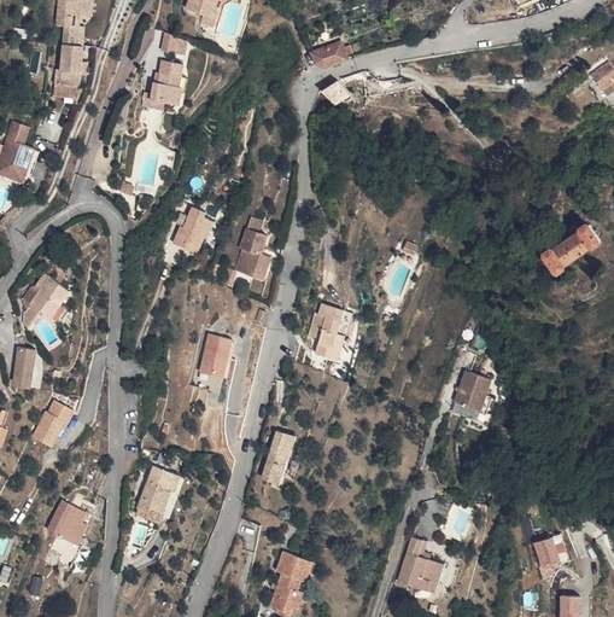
[(56,0),(54,24),(63,25),(58,69),(54,69),(53,85),(75,87),(77,87),(77,83),(80,62),(81,46),(79,46),(80,25),(77,25),(79,16),(83,16),(85,0),(56,0)]
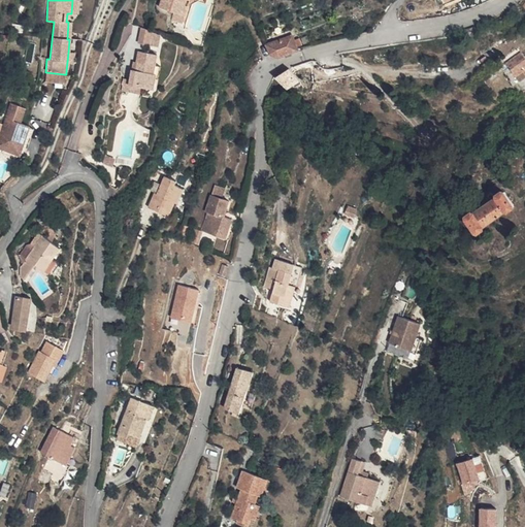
[(158,0),(157,6),(170,11),(170,12),(181,15),(185,4),(182,3),(182,0),(158,0)]
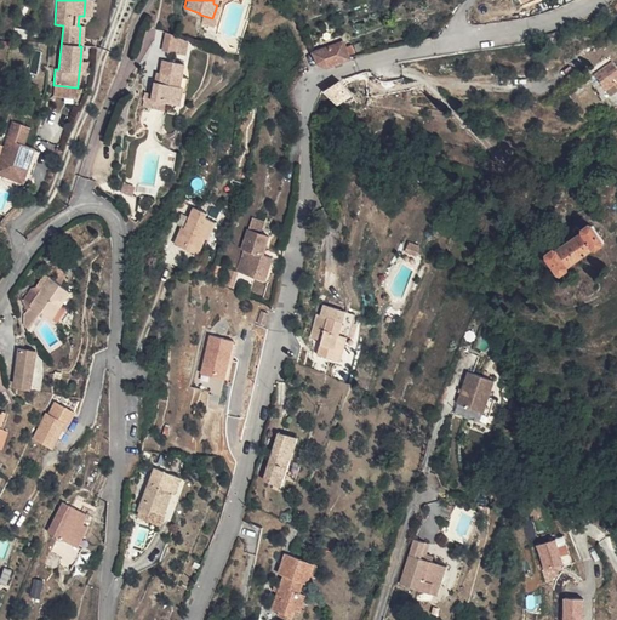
[(212,18),(200,15),(198,21),(210,26),(212,18)]
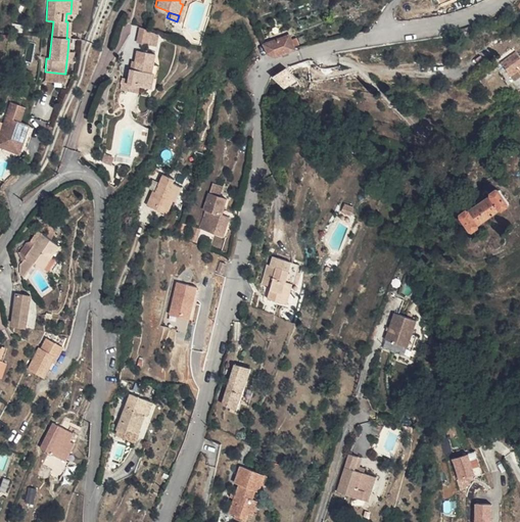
[(148,31),(137,28),(136,43),(146,44),(148,31)]
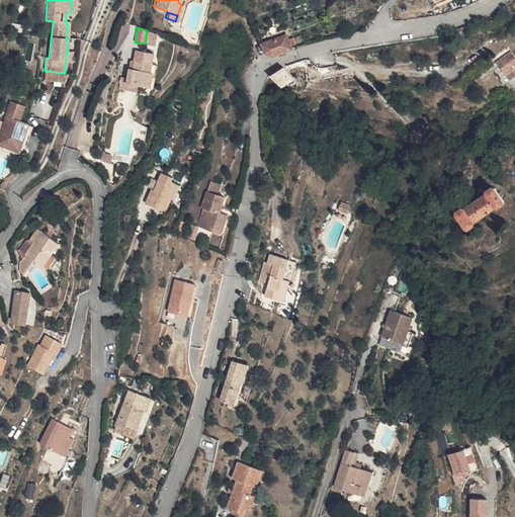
[(290,52),(284,34),(261,42),(265,54),(275,57),(290,52)]
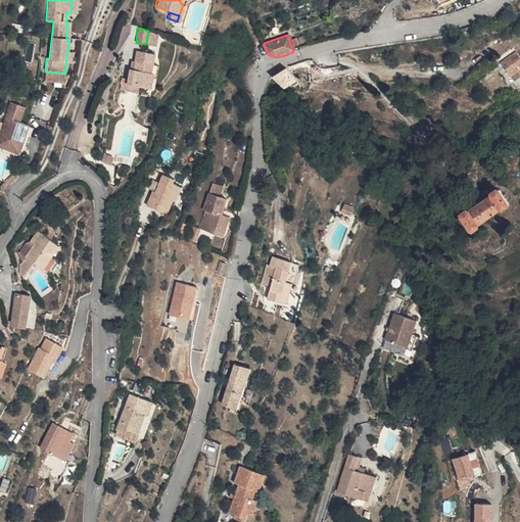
[(153,54),(137,52),(136,60),(134,68),(130,67),(128,80),(127,83),(141,85),(151,87),(153,79),(153,75),(150,74),(153,54)]
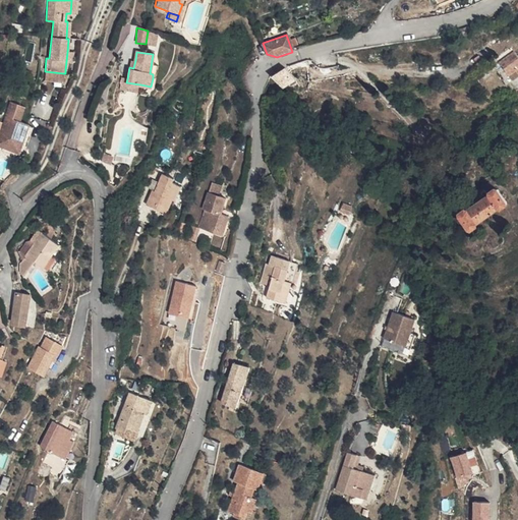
[(517,57),(514,52),(498,63),(508,77),(517,69),(517,57)]
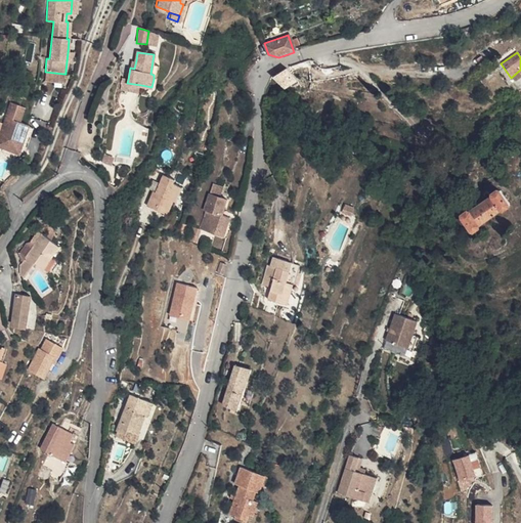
[(301,82),(285,70),(272,78),(285,91),(301,82)]
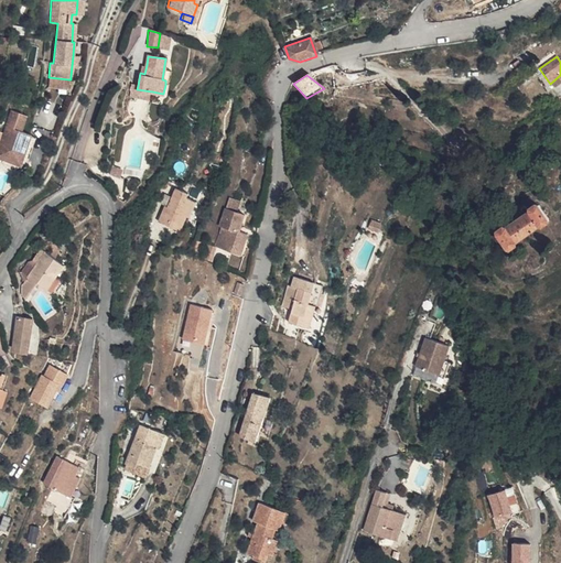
[(68,79),(49,77),(47,87),(67,89),(68,79)]
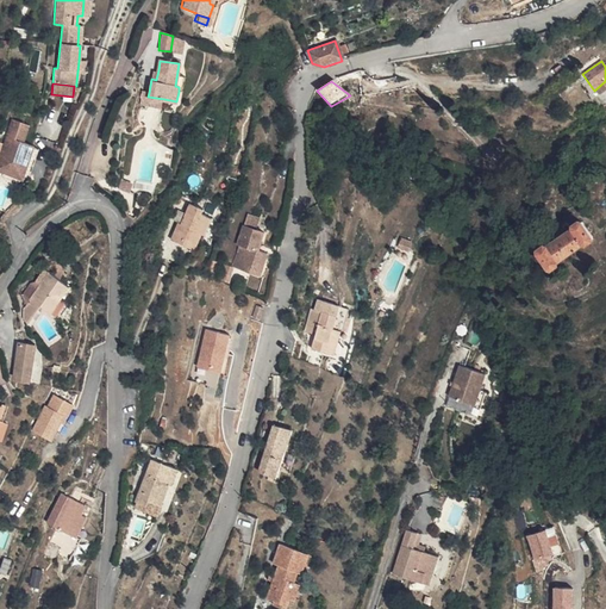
[(138,103),(163,106),(164,99),(148,97),(149,93),(139,92),(138,103)]
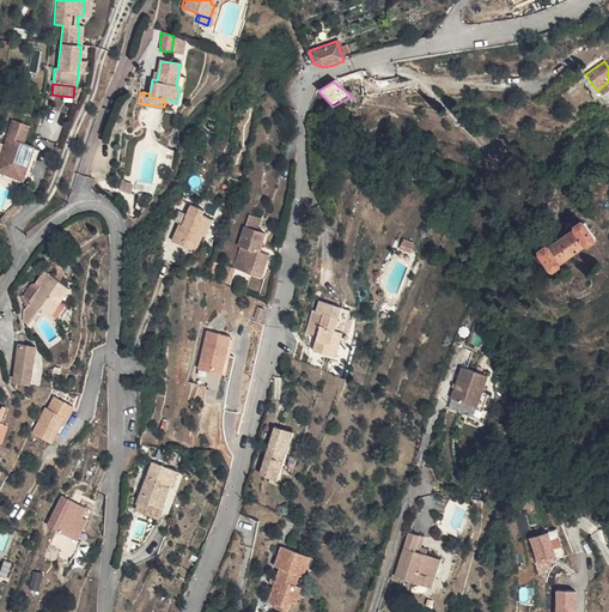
[(177,102),(165,100),(164,107),(163,111),(176,114),(177,102)]
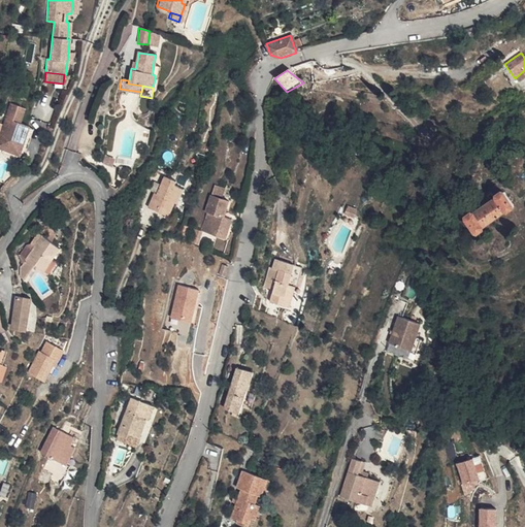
[(20,124),(24,108),(9,104),(0,132),(0,142),(21,150),(28,127),(20,124)]
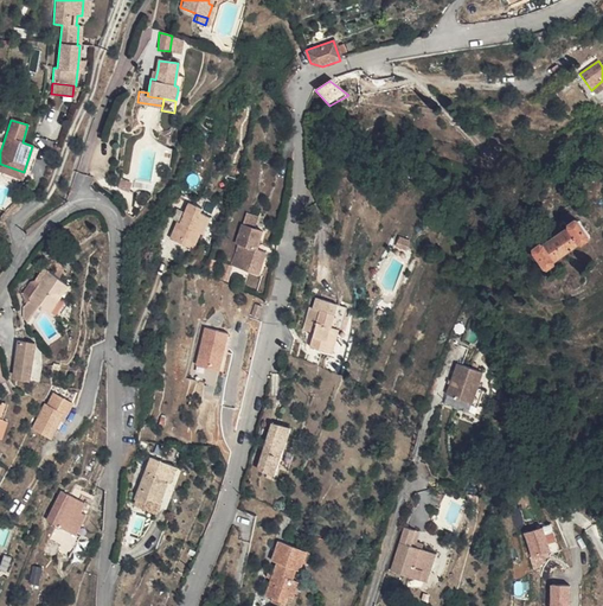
[(24,172),(0,164),(0,171),(21,179),(24,172)]
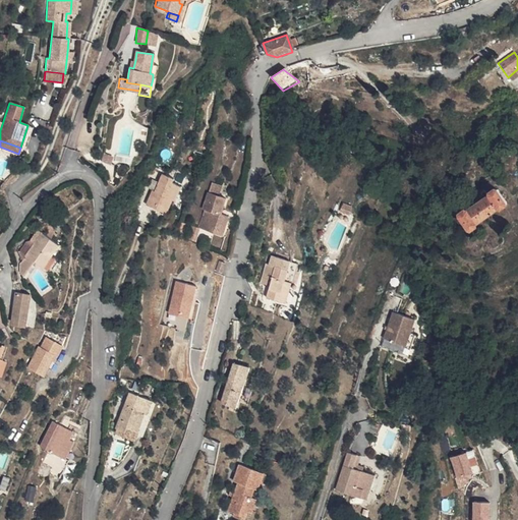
[(111,157),(103,155),(101,161),(109,164),(111,157)]
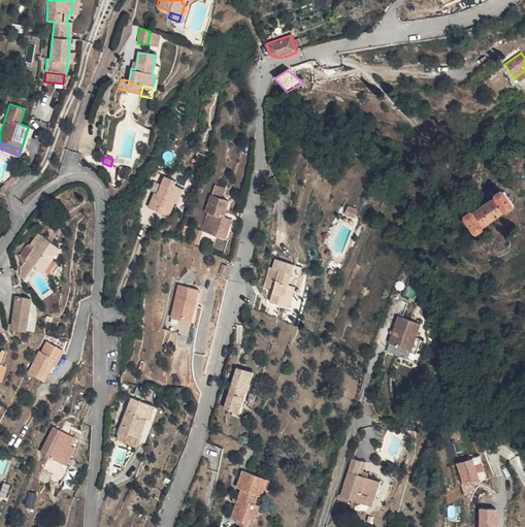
[(145,208),(167,217),(174,200),(177,201),(183,190),(172,186),(175,179),(163,174),(156,193),(153,191),(145,208)]
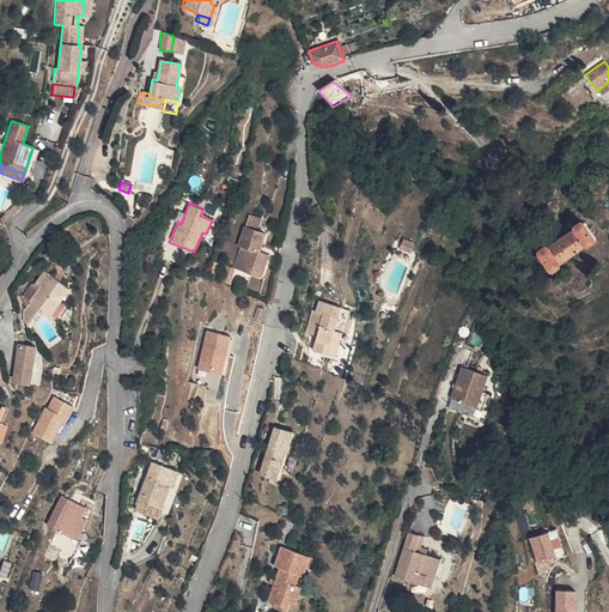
[(253,214),(249,224),(259,226),(261,217),(253,214)]
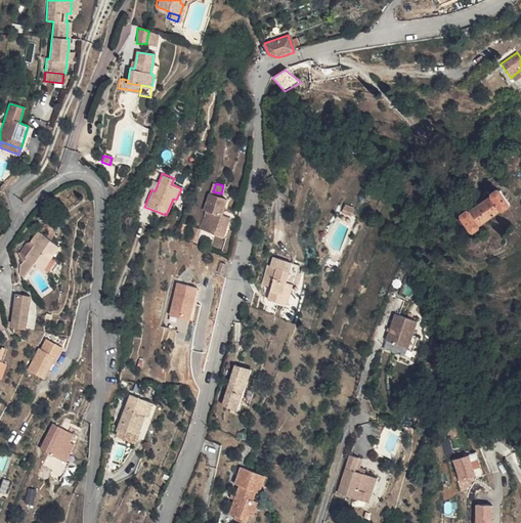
[(344,189),(335,186),(333,194),(341,198),(344,189)]
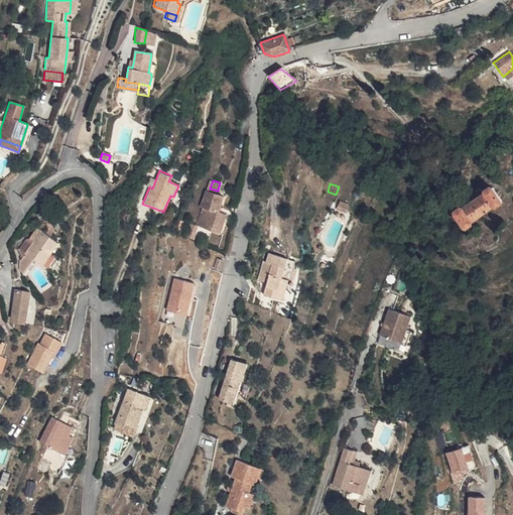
[(203,211),(210,188),(207,187),(199,210),(203,211)]
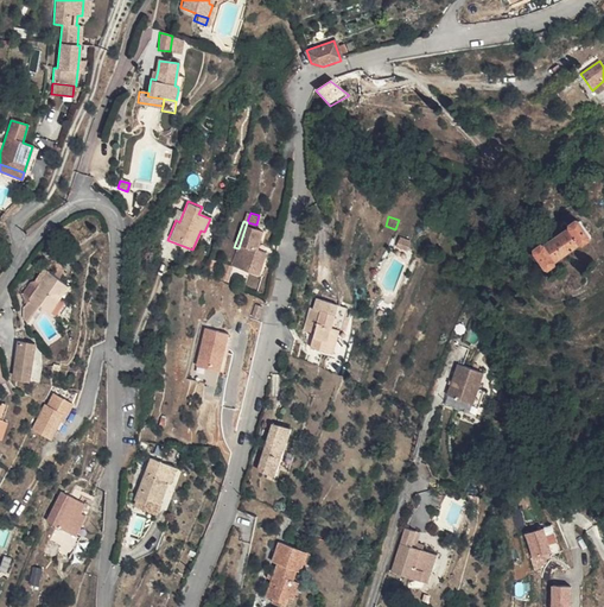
[(579,222),(577,221),(571,226),(571,228),(545,246),(544,245),(535,250),(535,253),(546,269),(548,270),(557,265),(557,261),(580,245),(583,245),(590,240),(590,238),(579,222)]
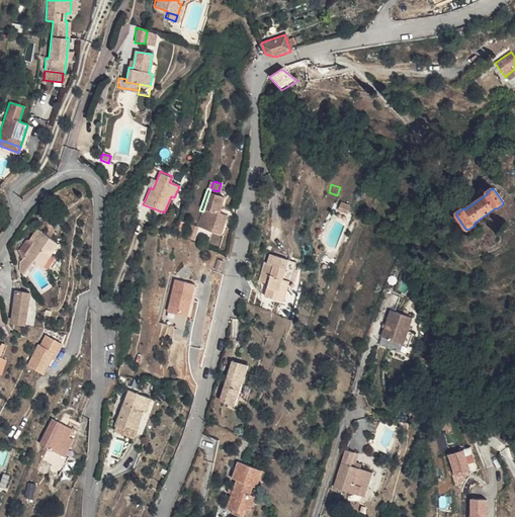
[(210,189),(203,211),(203,213),(208,216),(210,211),(219,213),(225,196),(219,194),(219,191),(210,189)]
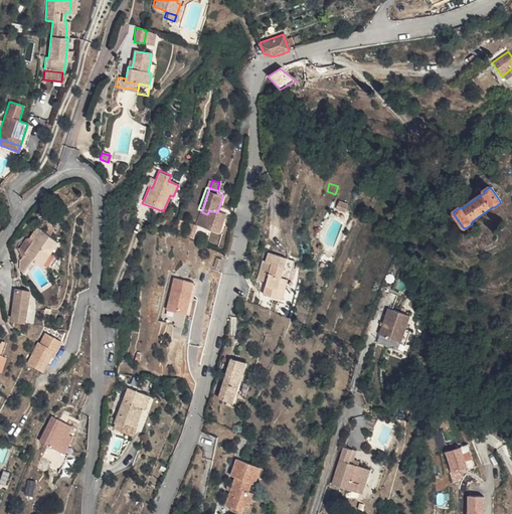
[(223,214),(217,212),(209,210),(207,214),(202,212),(198,226),(218,232),(223,214)]
